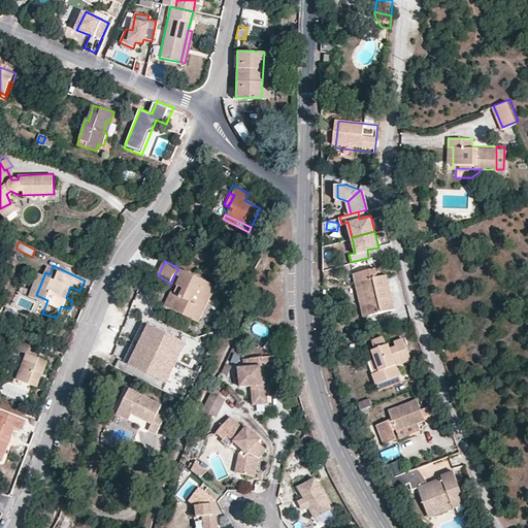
[(354,272),(356,283),(361,282),(370,318),(395,311),(385,273),(376,275),(374,267),(354,272)]
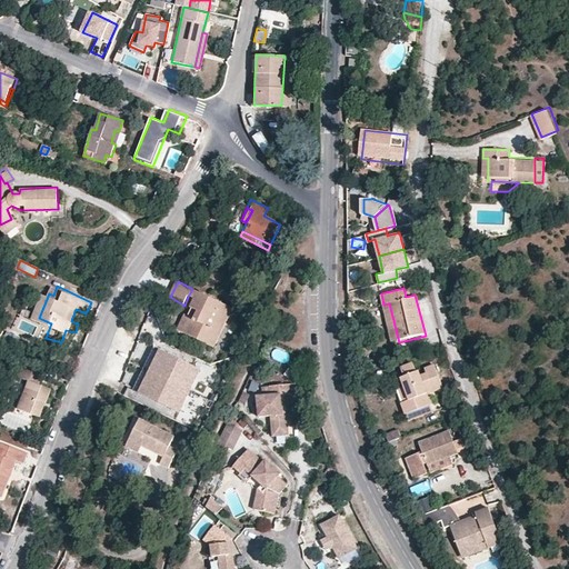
[(196,300),(200,292),(192,289),(188,297),(196,300)]
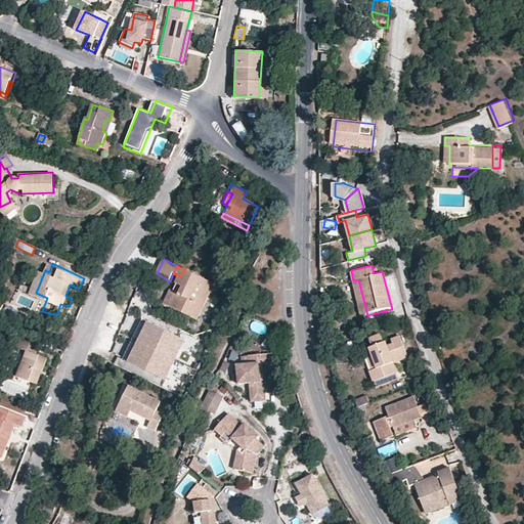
[(190,311),(188,317),(197,321),(209,298),(211,297),(213,298),(218,288),(184,269),(180,276),(182,277),(175,291),(171,290),(163,304),(177,311),(180,307),(190,311)]
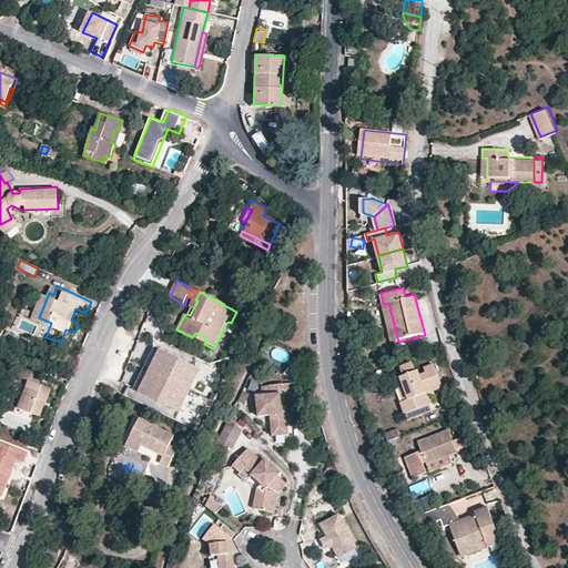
[(388,303),(383,304),(393,343),(398,342),(388,303)]
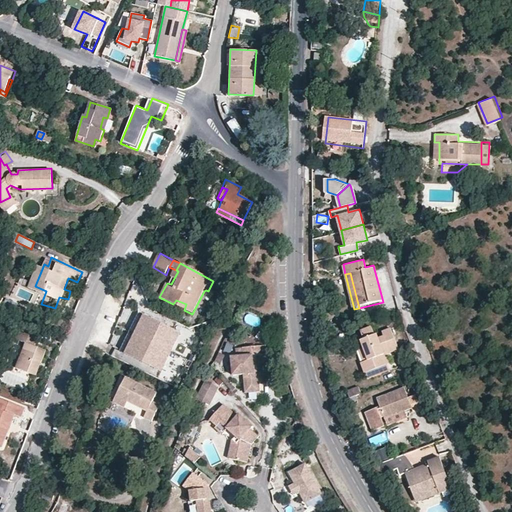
[(70,291),(75,281),(68,278),(64,289),(70,291)]
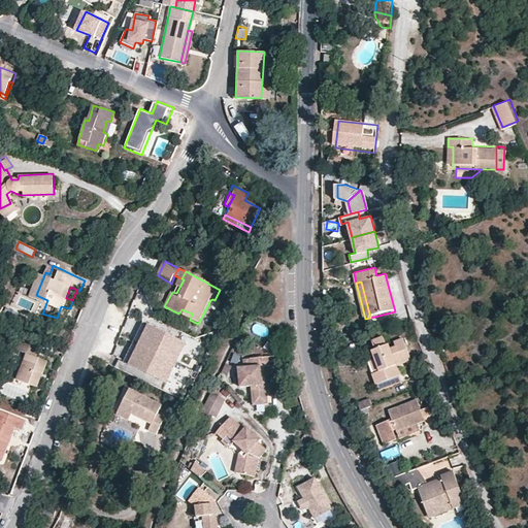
[(178,314),(190,320),(192,314),(182,309),(178,314)]
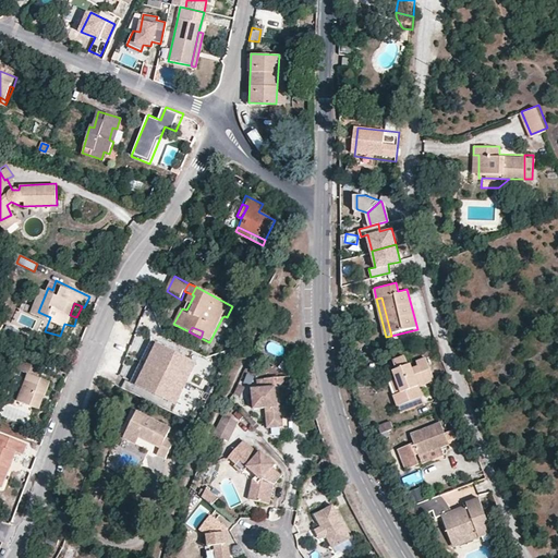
[(158,344),(153,342),(132,384),(136,386),(158,344)]
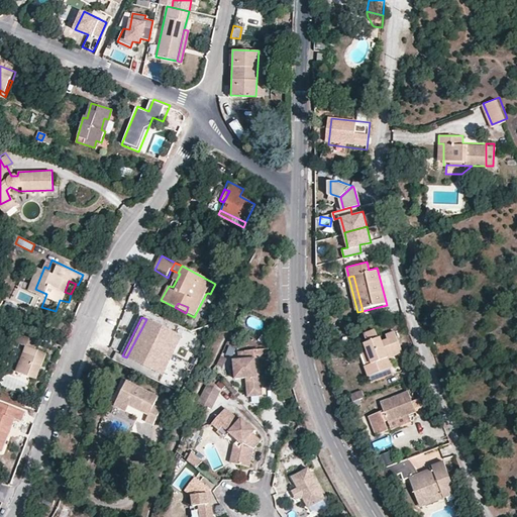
[(180,336),(146,319),(126,357),(161,375),(165,374),(181,341),(180,336)]
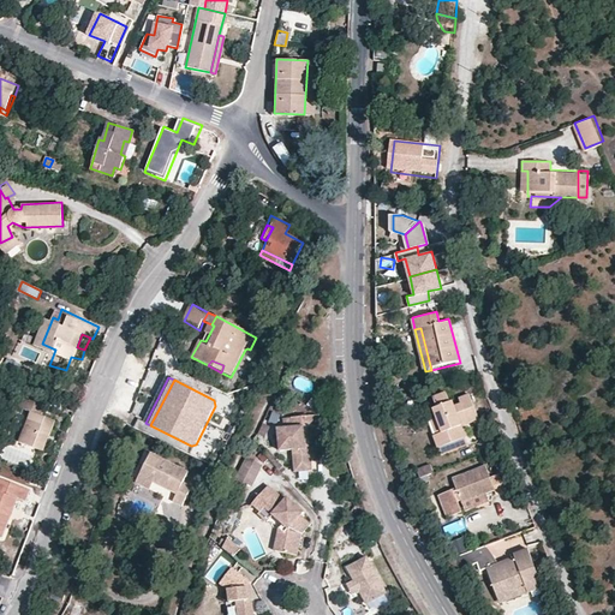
[(434,434),(439,448),(467,437),(464,425),(463,421),(471,418),(472,422),(481,419),(472,394),(460,399),(463,404),(457,406),(454,400),(452,401),(448,389),(435,394),(439,406),(436,407),(440,417),(445,430),(439,433),(434,434)]
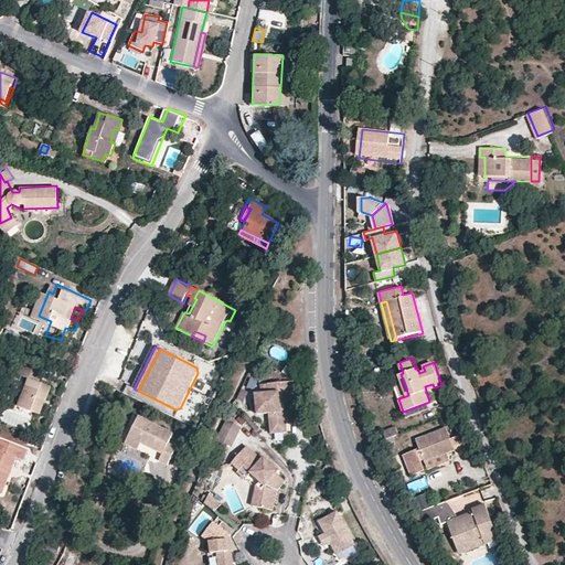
[(28,377),(18,405),(39,413),(50,385),(36,381),(40,371),(20,364),(17,374),(28,377)]
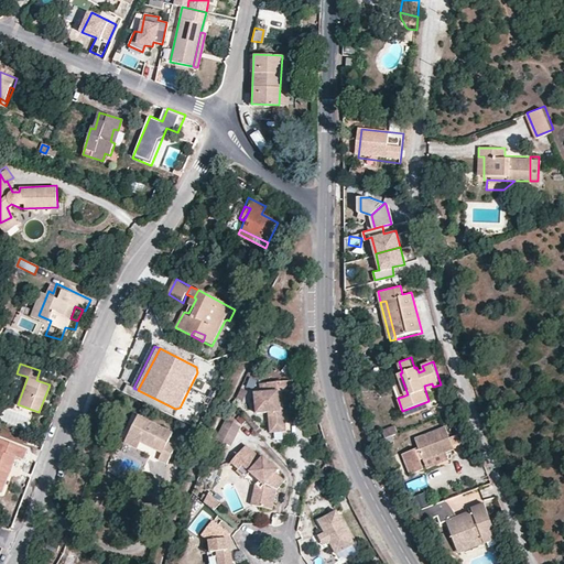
[(278,403),(282,402),(281,391),(290,390),(289,381),(261,384),(262,394),(255,396),(257,414),(269,413),(271,432),(286,431),(283,411),(279,412),(278,403)]
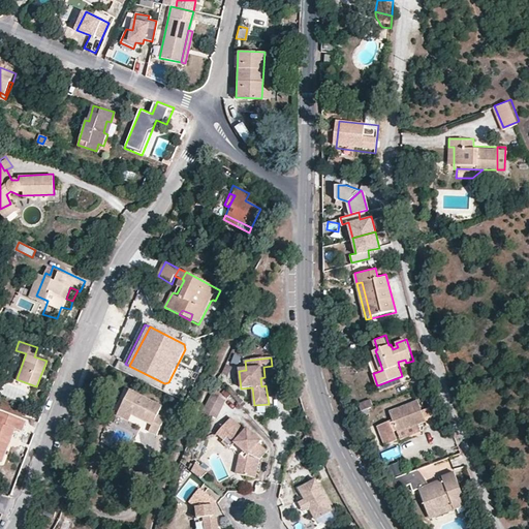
[(377,372),(382,370),(378,359),(373,361),(377,372)]
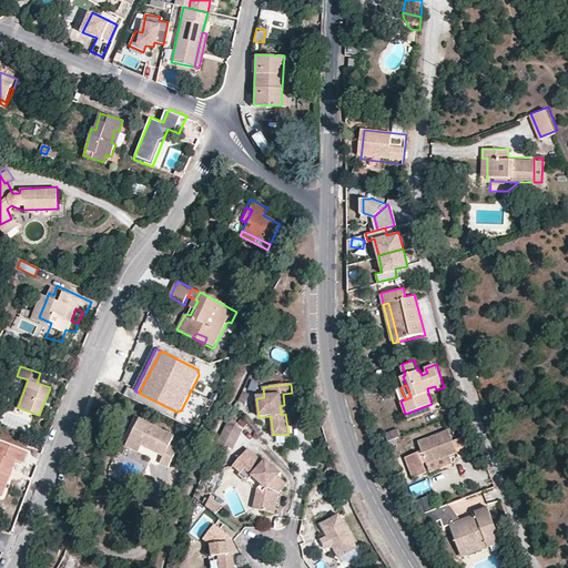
[(432,404),(405,414),(408,421),(435,412),(432,404)]
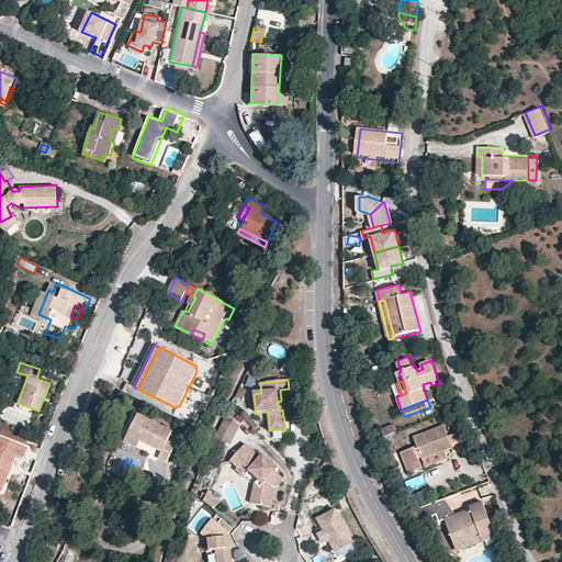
[(122,445),(127,446),(131,439),(141,418),(135,416),(122,445)]
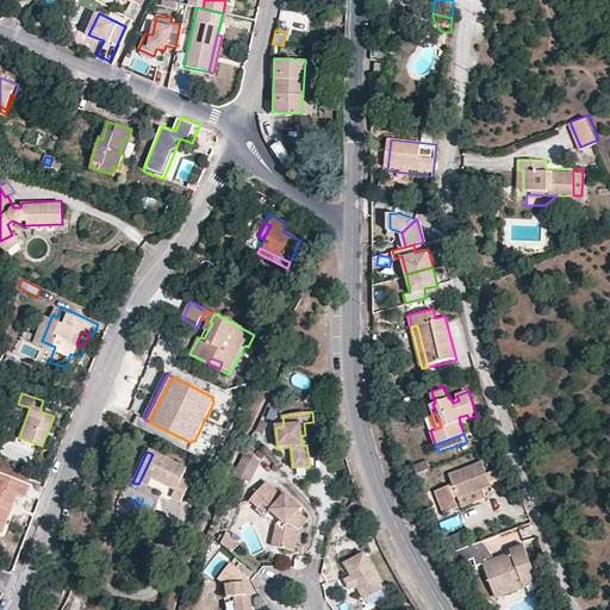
[(142,477),(154,483),(179,496),(174,504),(185,509),(193,489),(187,484),(192,475),(153,454),(142,477)]
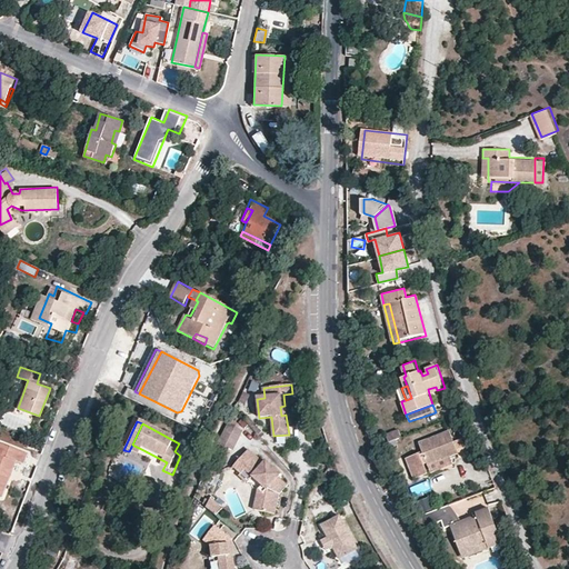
[(233,450),(243,431),(229,423),(219,442),(233,450)]
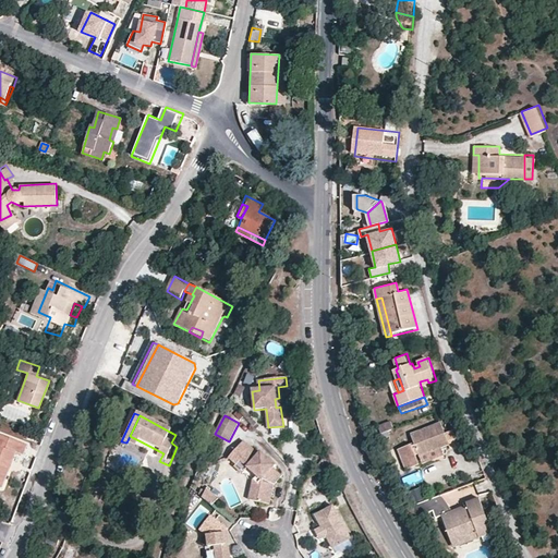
[(383,434),(396,428),(392,421),(379,425),(383,434)]
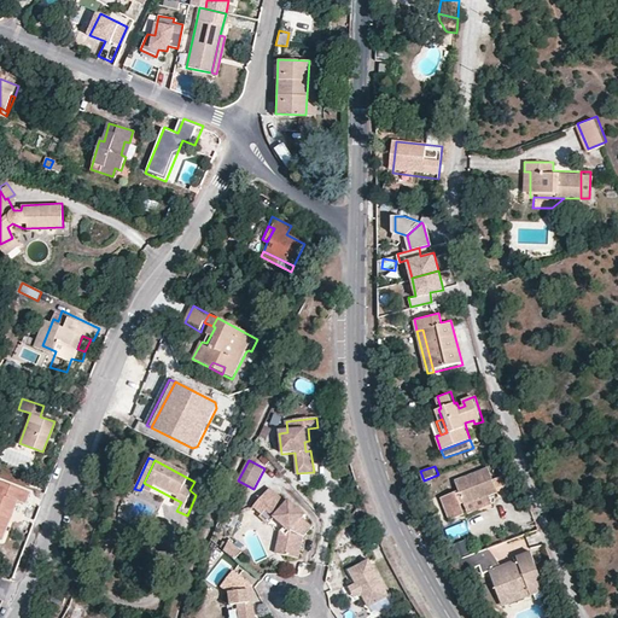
[(470,507),(494,496),(500,494),(502,497),(511,494),(512,493),(505,477),(496,481),(490,467),(458,481),(462,490),(444,497),(454,520),(467,516),(464,505),(467,503),(470,507)]
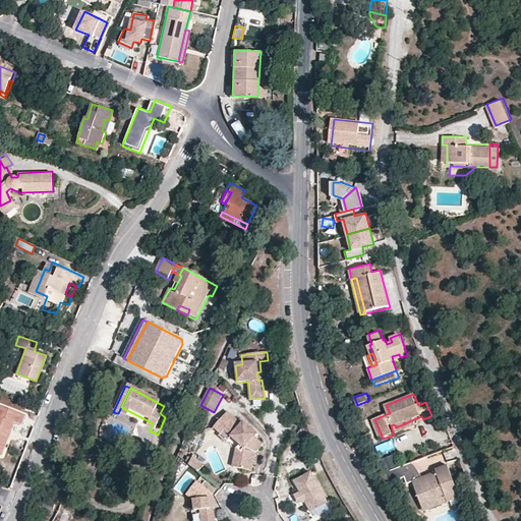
[(21,424),(24,415),(0,405),(0,453),(1,454),(12,421),(21,424)]
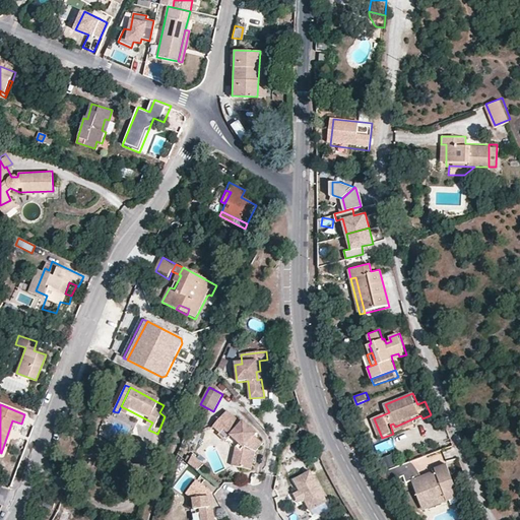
[(129,418),(131,411),(121,406),(118,412),(129,418)]
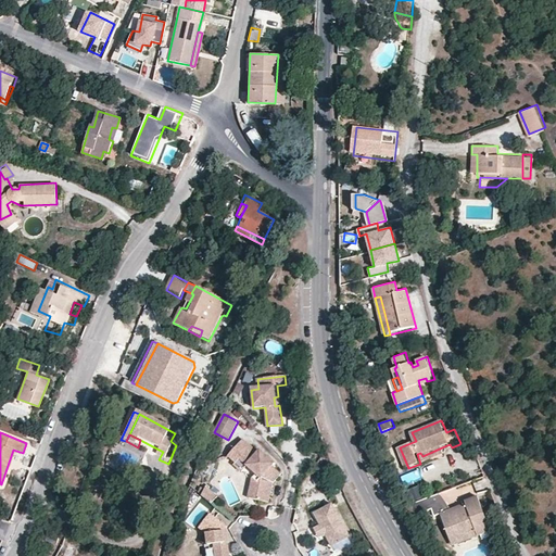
[(260,481),(255,497),(269,501),(274,483),(281,475),(273,467),(276,465),(262,451),(258,454),(244,440),(228,456),(237,464),(241,459),(256,474),(263,468),(267,472),(260,481)]
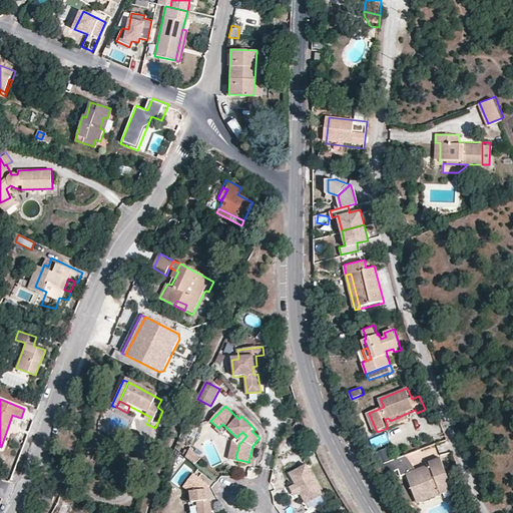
[(412,418),(410,412),(390,421),(392,426),(412,418)]
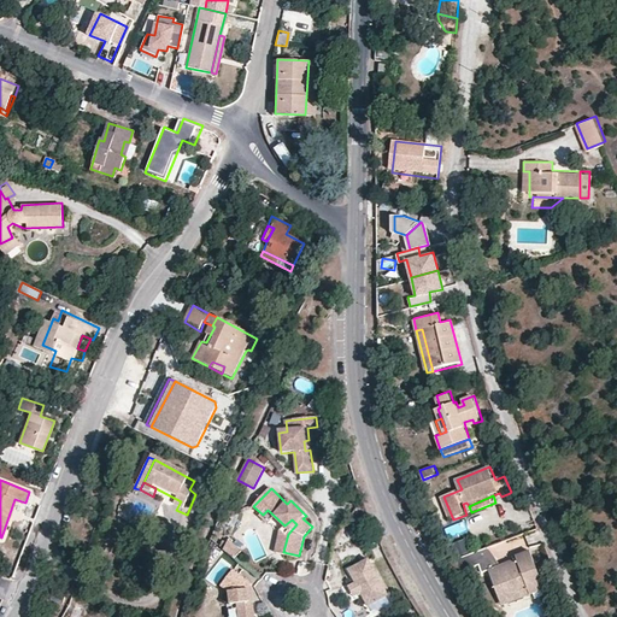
[(277,551),(283,552),(288,534),(297,524),(292,519),(285,526),(281,529),(277,551)]
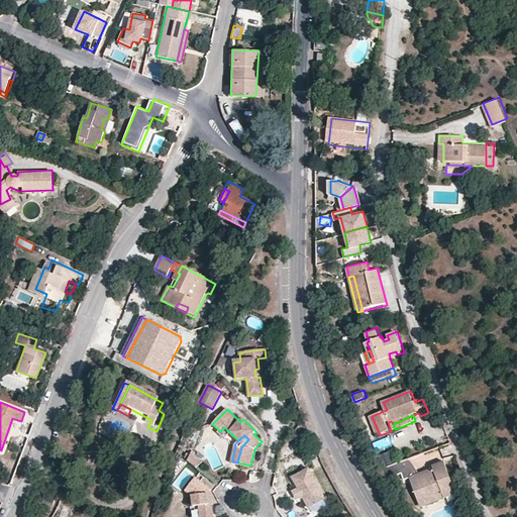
[(373,441),(375,451),(392,446),(389,436),(373,441)]
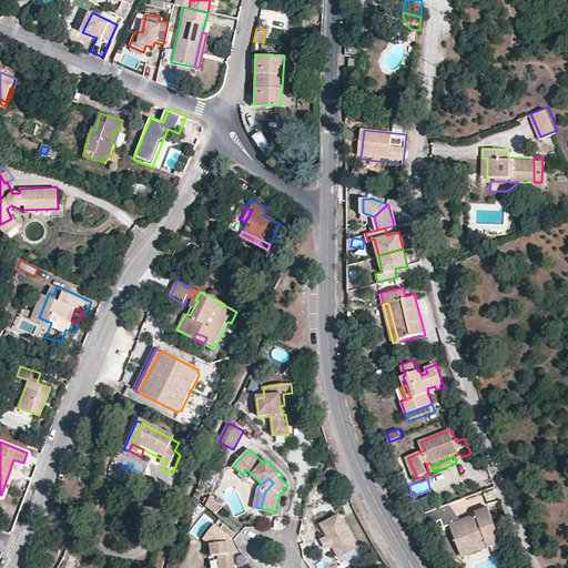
[(417,500),(422,510),(434,505),(430,495),(417,500)]
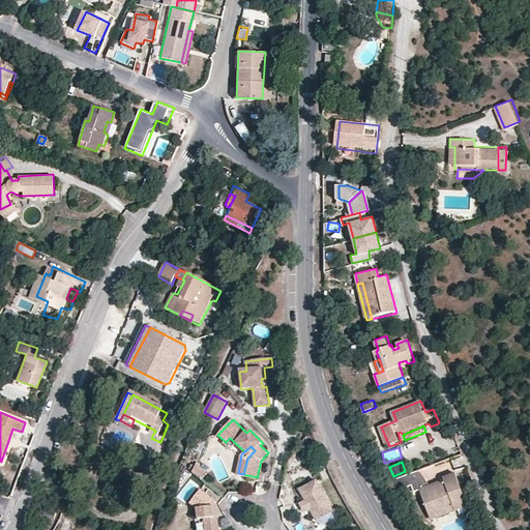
[(196,472),(201,476),(207,470),(200,466),(196,472)]
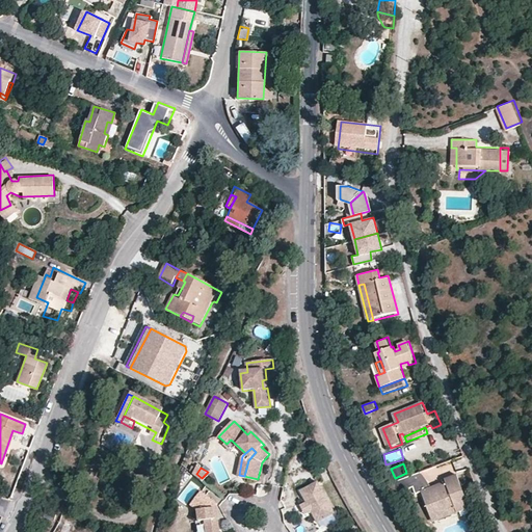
[(421,470),(395,480),(388,483),(395,495),(416,486),(418,494),(424,490),(433,513),(453,506),(459,507),(461,511),(473,506),(459,473),(448,477),(448,480),(435,485),(428,487),(421,470)]
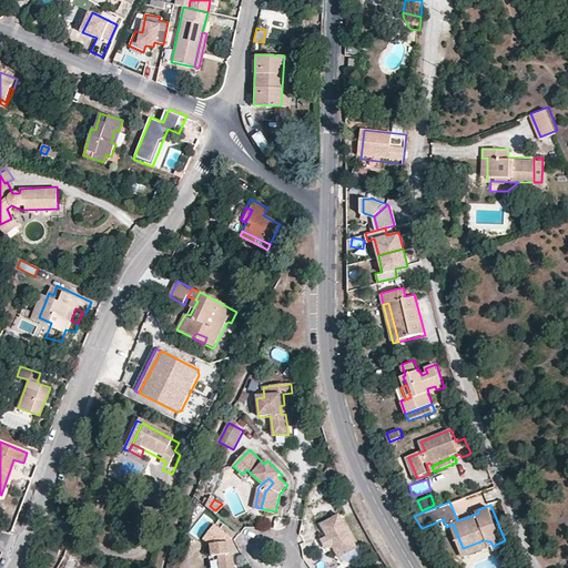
[(465,518),(449,501),(457,520),(465,518)]
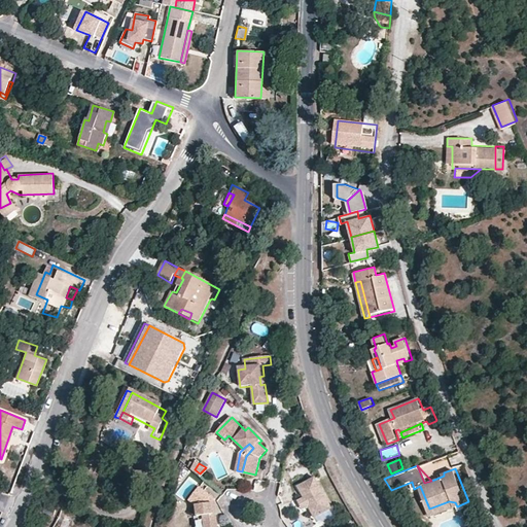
[(303,496),(300,498),(304,506),(308,504),(313,516),(328,507),(314,478),(297,486),(303,496)]
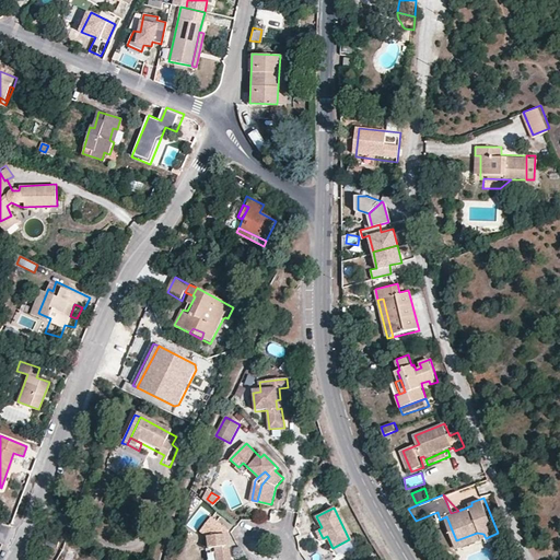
[(211,544),(207,544),(207,559),(231,559),(232,543),(228,543),(228,531),(231,526),(213,514),(202,528),(211,534),(211,544)]
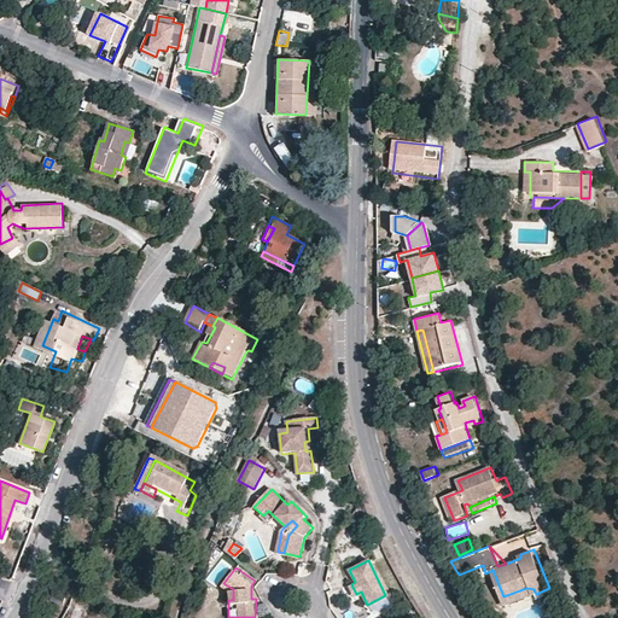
[(526,588),(503,596),(507,606),(536,594),(534,589),(526,588)]
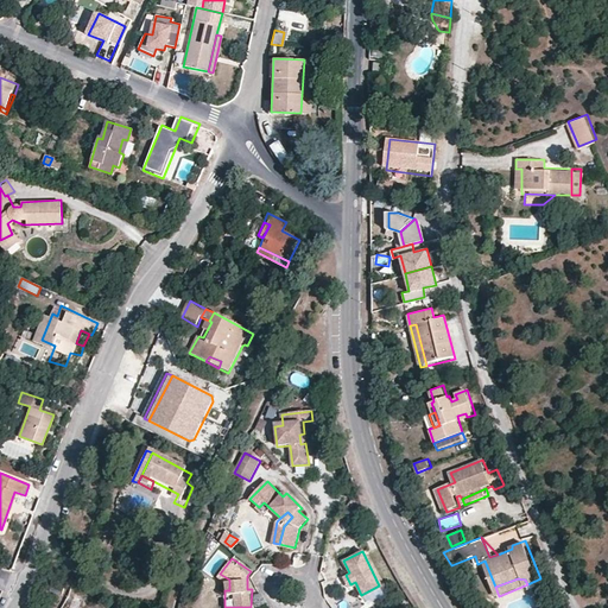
[(359,599),(354,588),(353,589),(361,607),(388,595),(385,587),(359,599)]
